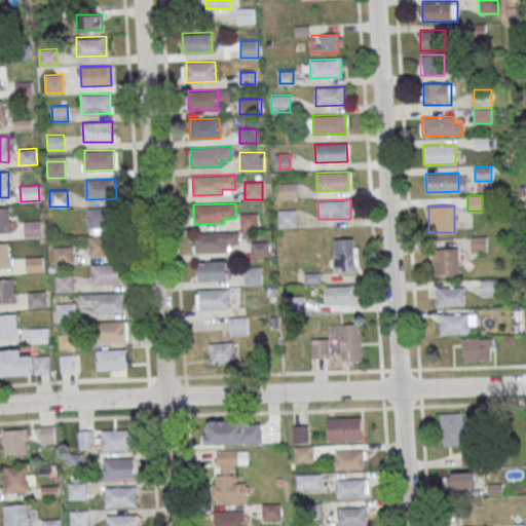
[(0,232),(9,233),(9,208),(0,207),(0,232)]
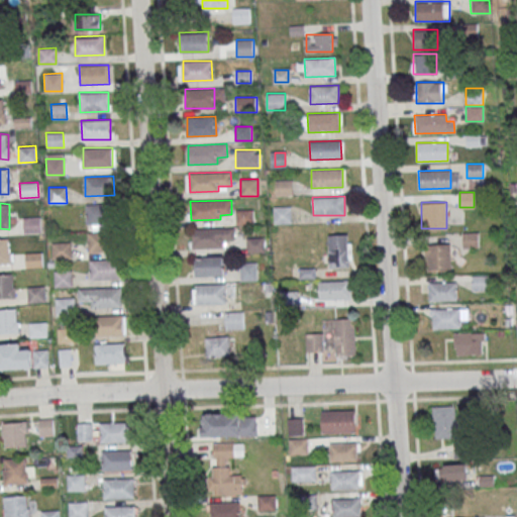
[(86,204),(115,204),(116,223),(87,224),(86,204)]
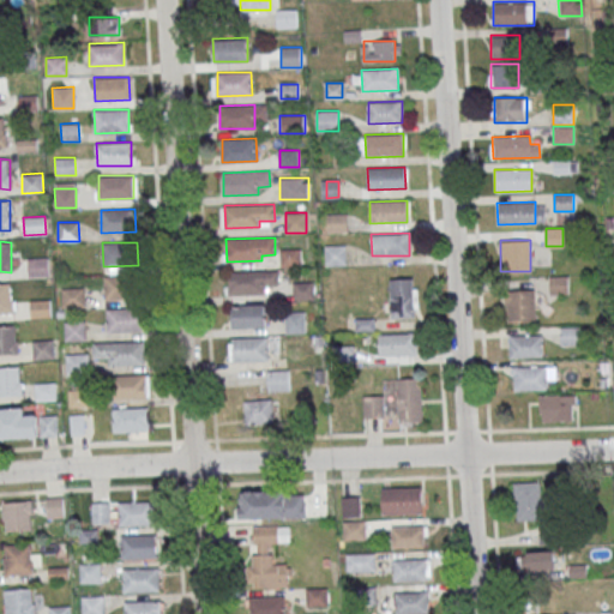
[(345,245),(326,245),(326,265),(345,265),(345,245)]
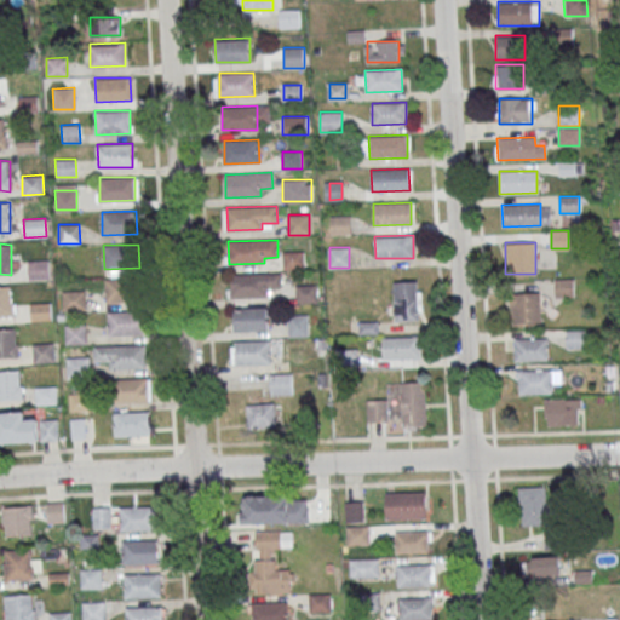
[(303,269),(303,252),(283,252),(283,269),(303,269)]
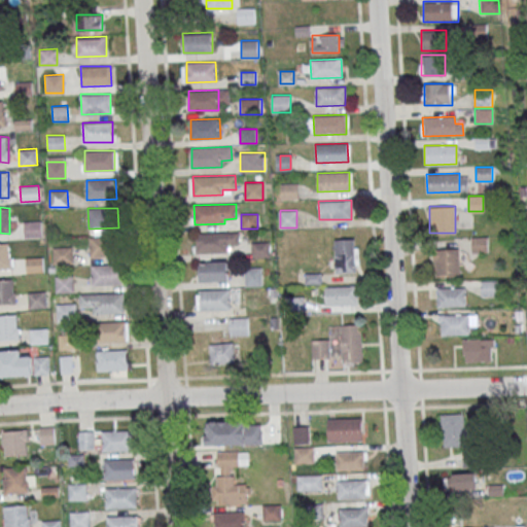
[(23,221),(40,220),(41,236),(24,237),(23,221)]
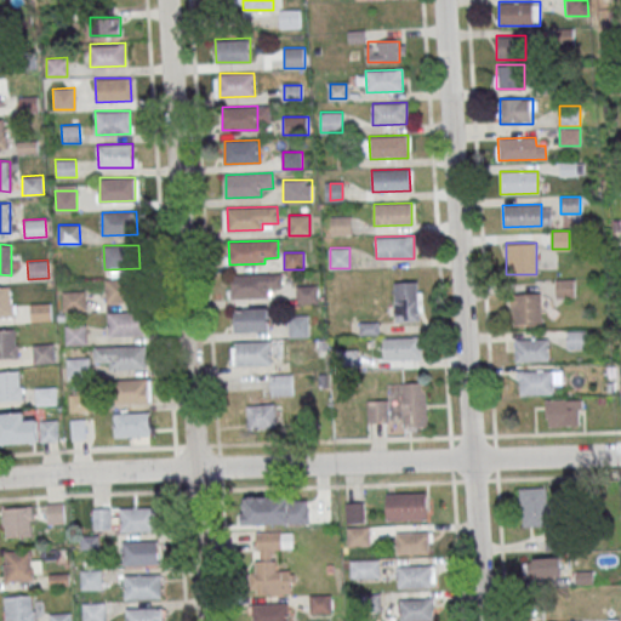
[(231,274),(280,273),(280,286),(266,288),(266,297),(232,297),(231,274)]
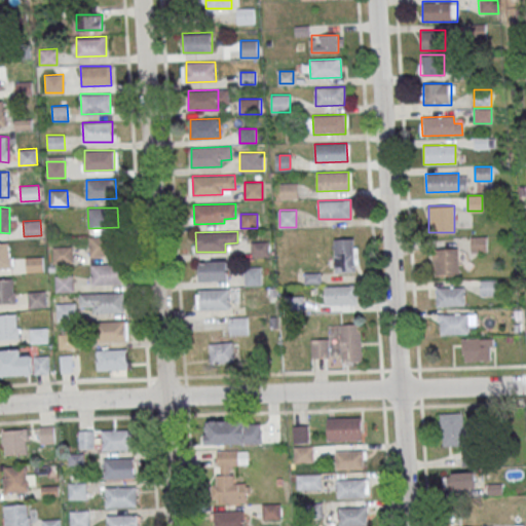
[(89,236),(119,235),(119,255),(90,256),(89,236)]
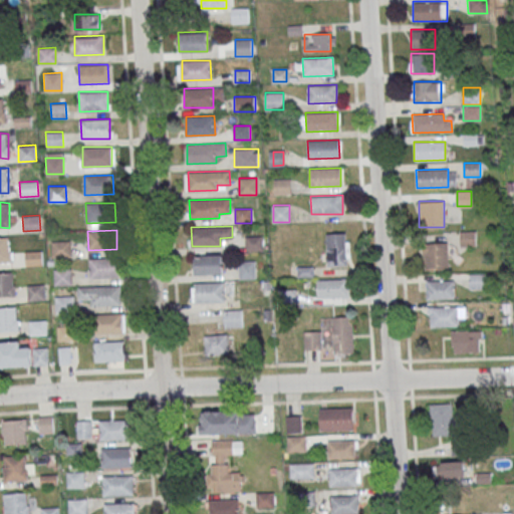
[(461,246),(476,246),(476,231),(461,231),(461,246)]
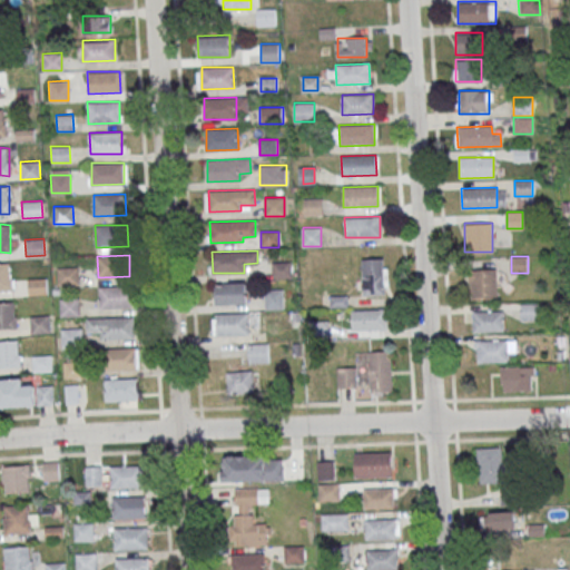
[(387,258),(363,258),(363,294),(387,294),(387,258)]
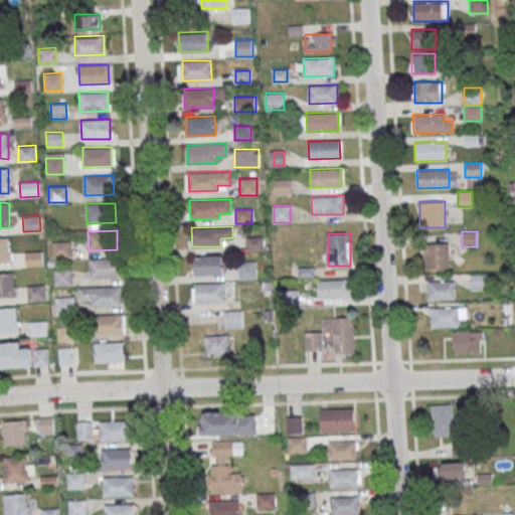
[(0,237),(0,264),(11,264),(11,238),(0,237)]
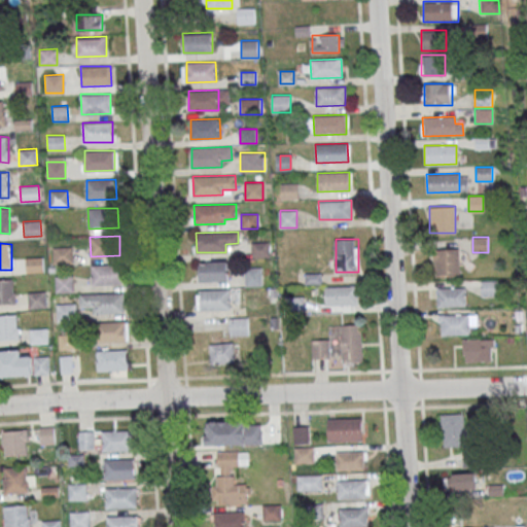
[(269,243),(252,243),(252,256),(269,256),(269,243)]
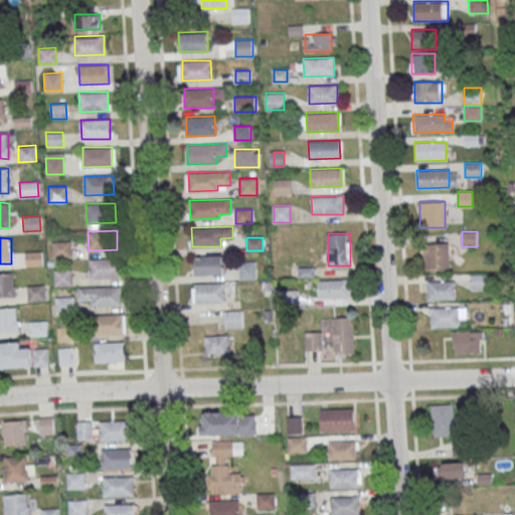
[(52,242),(52,256),(69,256),(69,242),(52,242)]
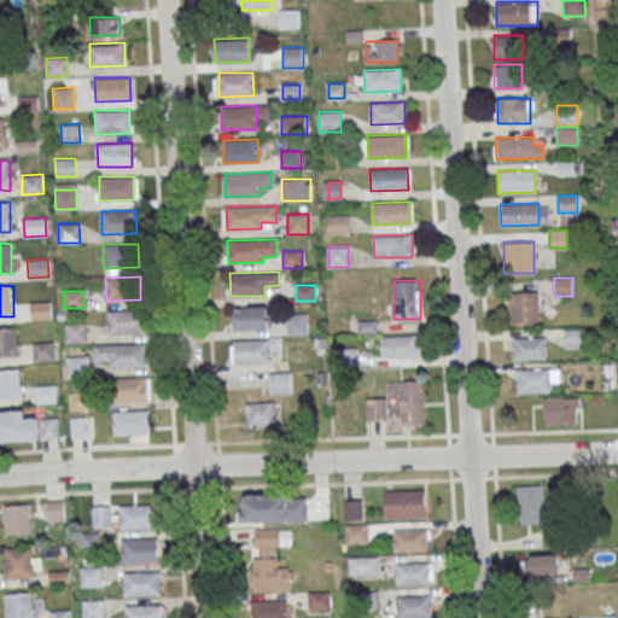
[(540,325),(538,292),(509,292),(509,325),(540,325)]
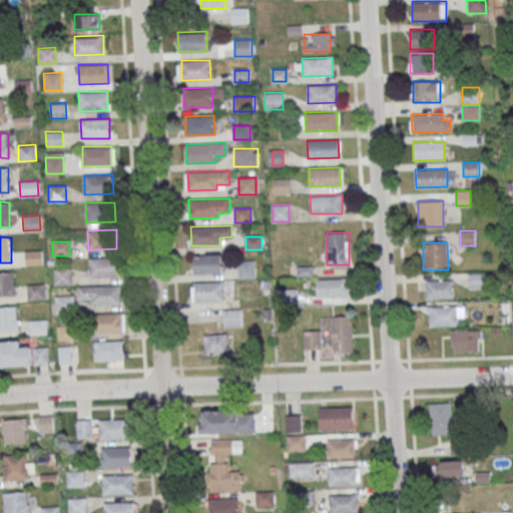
[(25,249),(43,248),(44,266),(26,267),(25,249)]
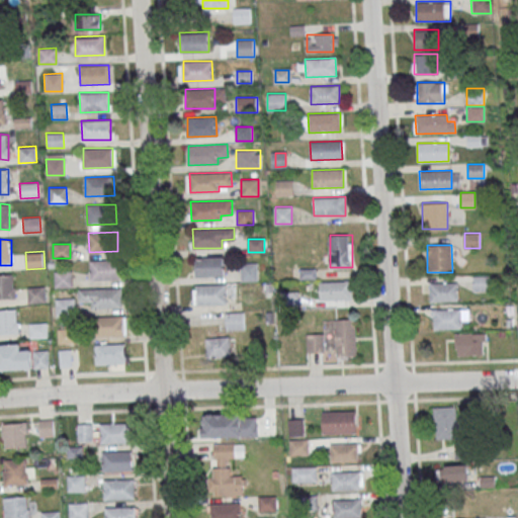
[(195,257),(224,256),(225,276),(195,276),(195,257)]
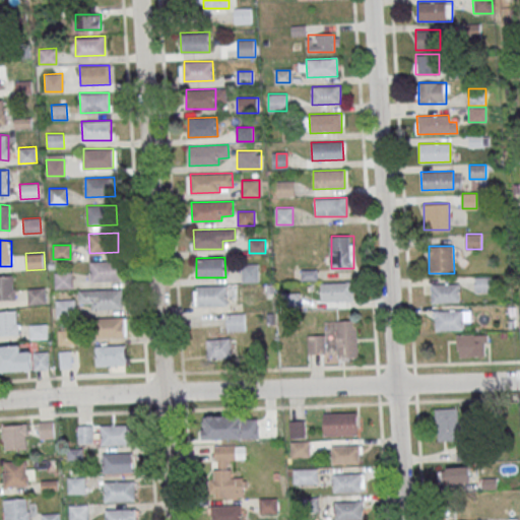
[(90,261),(120,260),(121,279),(91,280),(90,261)]
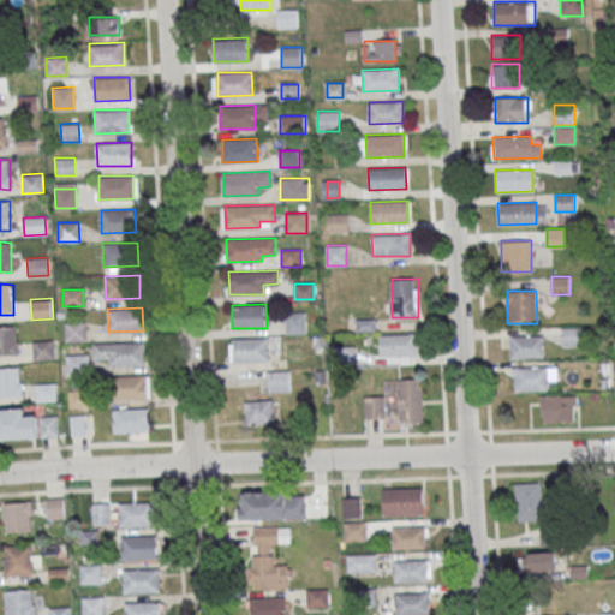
[(306,311),(287,311),(287,333),(306,333),(306,311)]
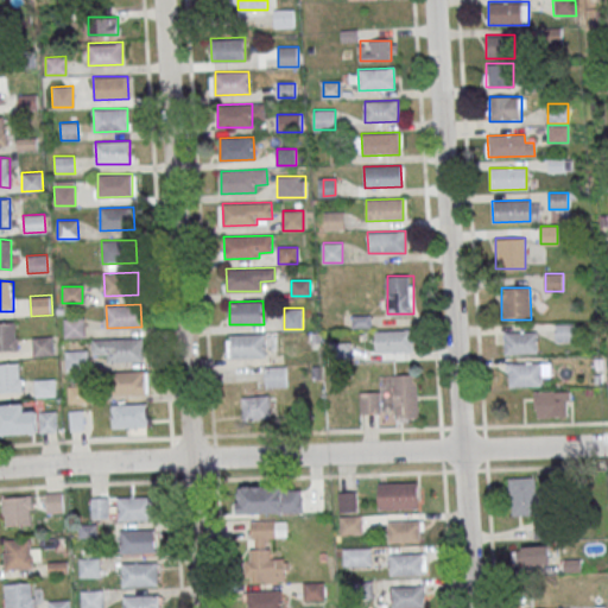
[(63,318),(83,318),(84,336),(63,336),(63,318)]
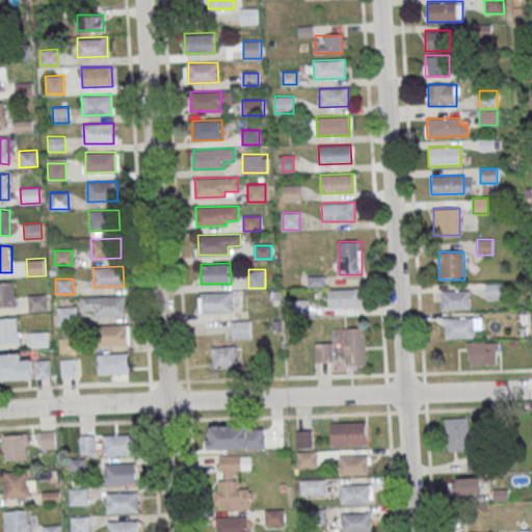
[(0,282),(0,307),(15,308),(15,283),(0,282)]
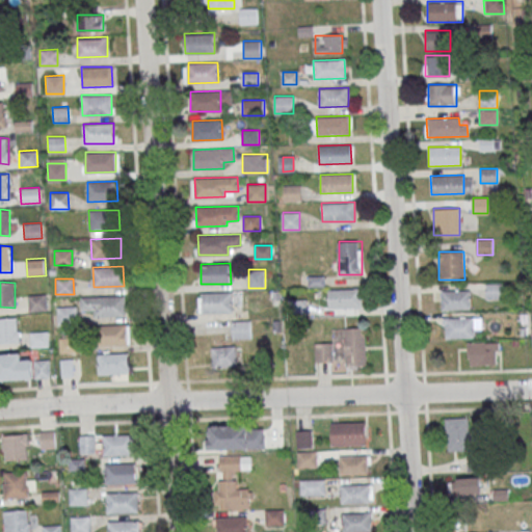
[(502,283),(485,283),(485,298),(502,298),(502,283)]
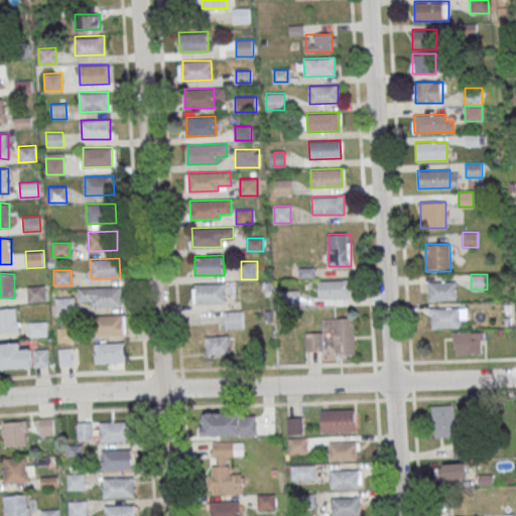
[(351,280),(318,280),(318,298),(351,298),(351,280)]
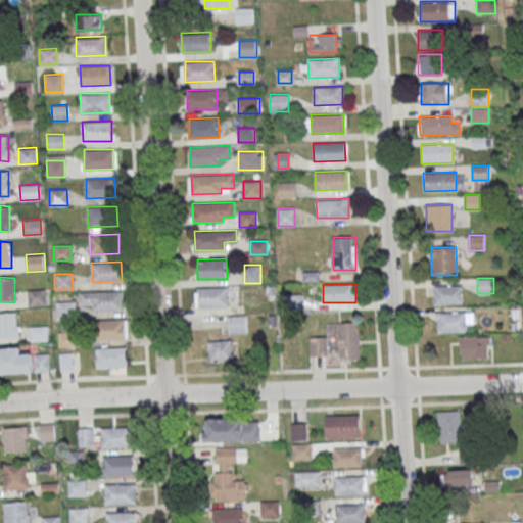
[(463,285),(434,285),(434,304),(463,304),(463,285)]
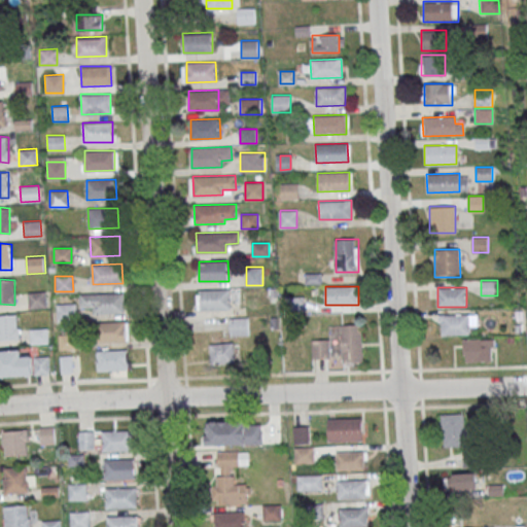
[(200,289),(230,289),(230,309),(200,310),(200,289)]
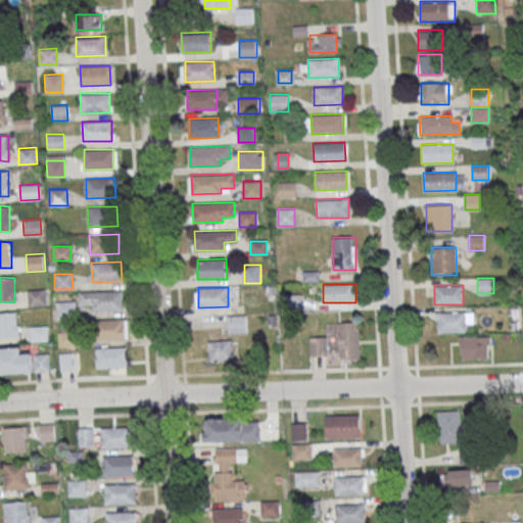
[(28,289),(46,289),(47,305),(29,306),(28,289)]
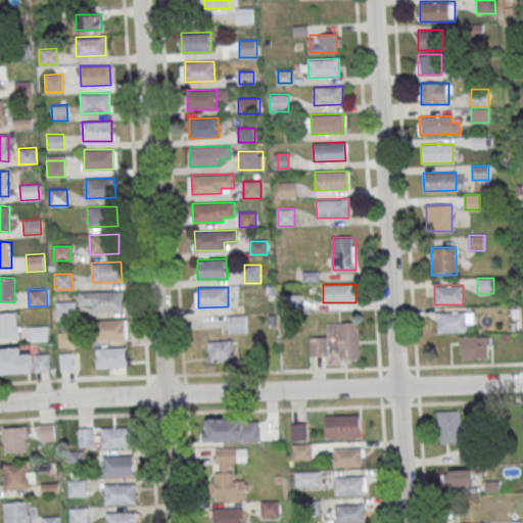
[(93,290),(123,290),(123,310),(93,311),(93,290)]
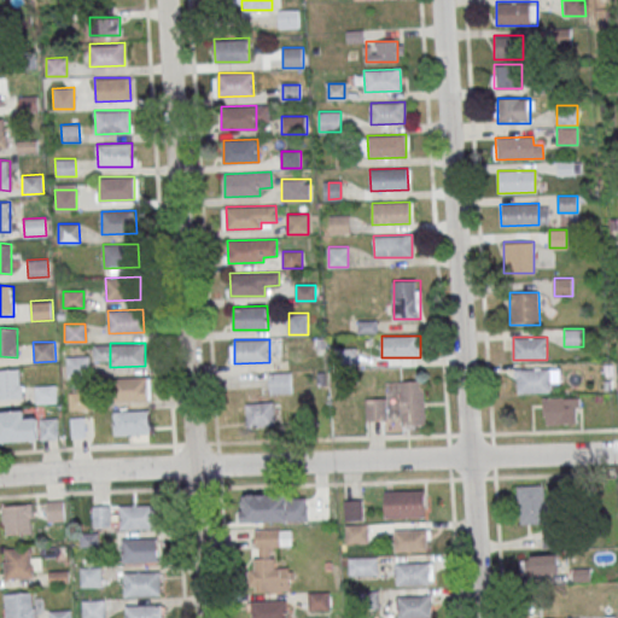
[(66,375),(89,375),(89,356),(66,356),(66,375)]
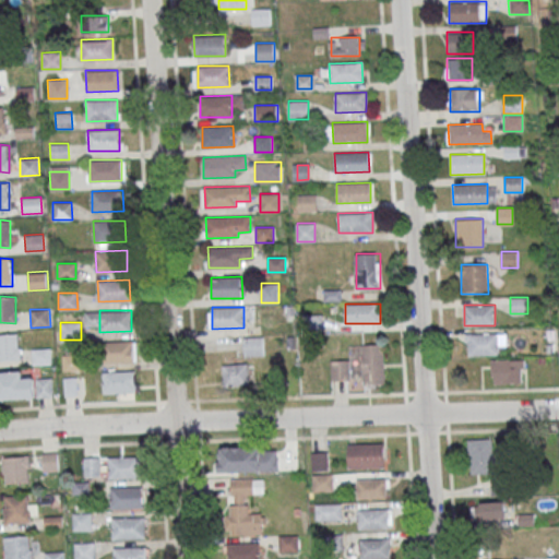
[(0,360),(20,361),(20,333),(0,333),(0,360)]
